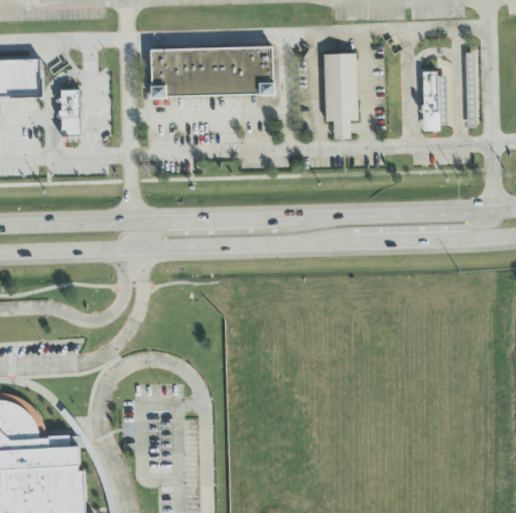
[(150,47),(151,96),(273,94),(272,45),(150,47)]
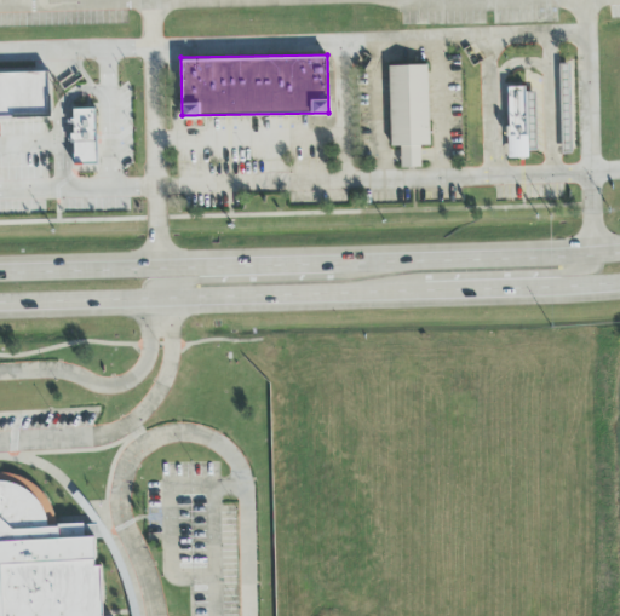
[(561,151),(574,151),(570,61),(558,62),(561,151)]
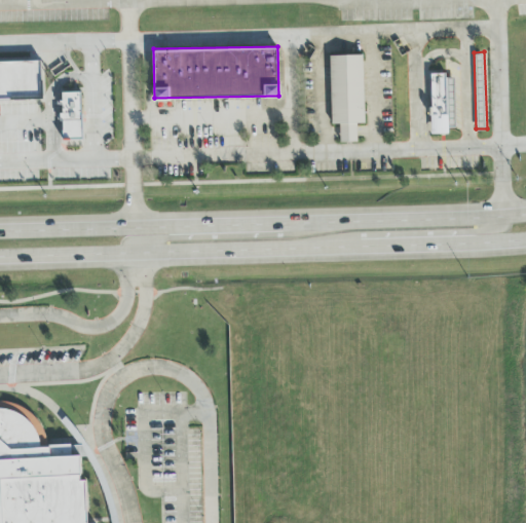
[(330,54),(331,122),(339,122),(339,141),(357,140),(357,122),(365,122),(363,53),(330,54)]
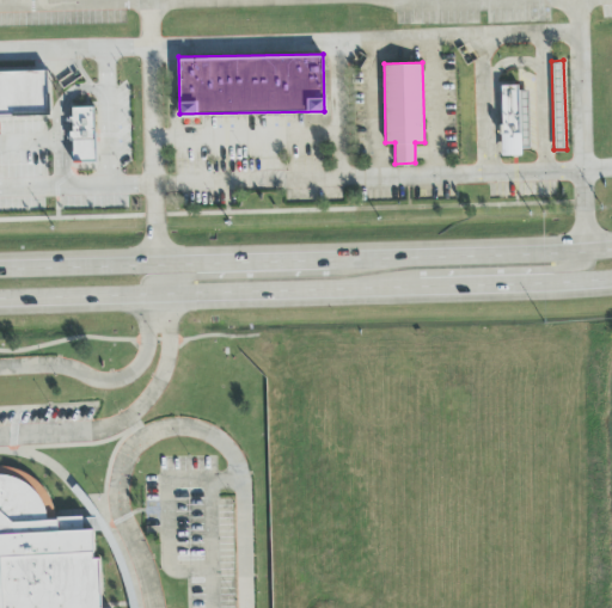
[(0,69),(0,114),(49,114),(48,69),(0,69)]
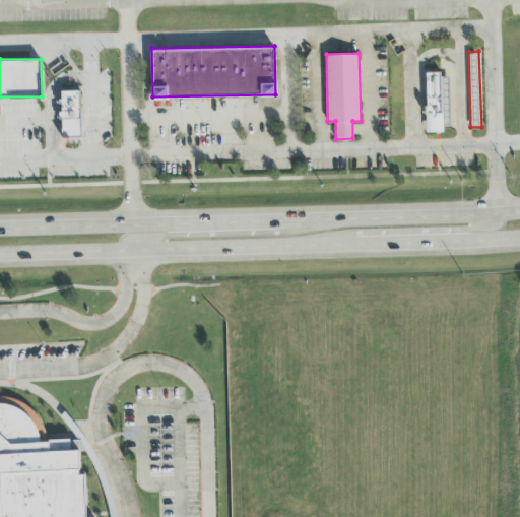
[(427,131),(443,130),(442,124),(450,124),(449,75),(440,75),(440,70),(425,71),(427,131)]
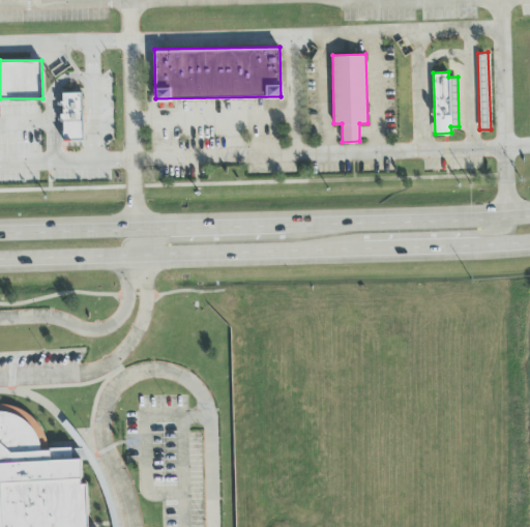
[(82,91),(62,91),(63,138),(83,138),(82,91)]
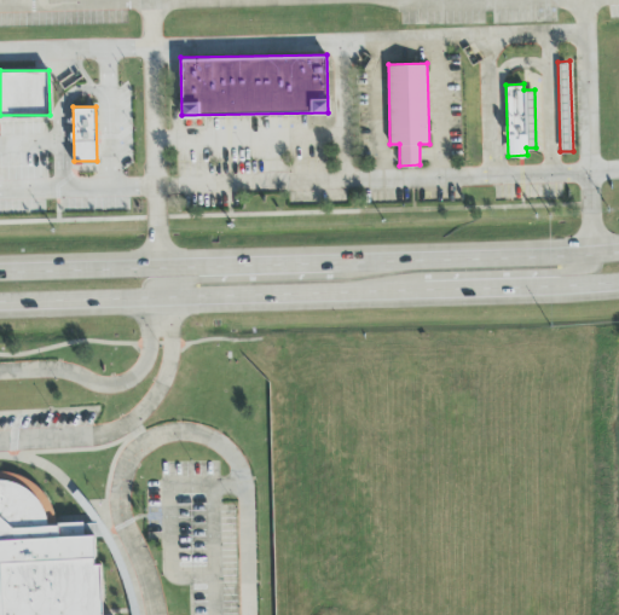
[(0,614),(0,470),(1,470),(33,477),(52,500),(53,522),(97,520),(102,614),(0,614)]
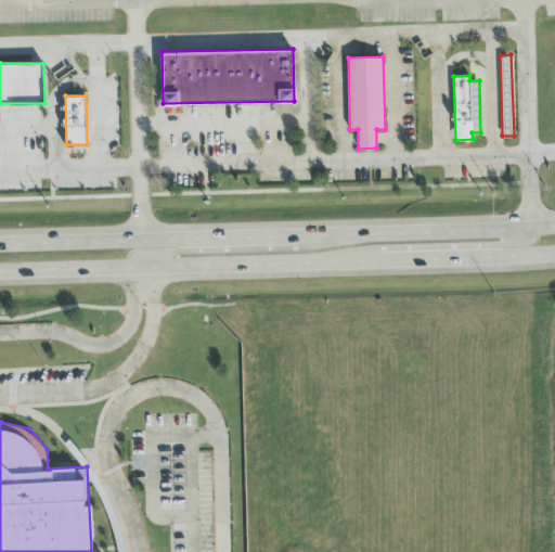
All buildings are outlined.
